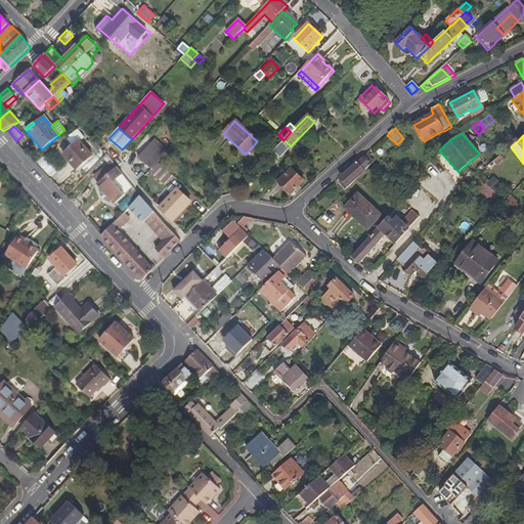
[(95,153),(100,148),(97,144),(91,138),(87,142),(95,153)]
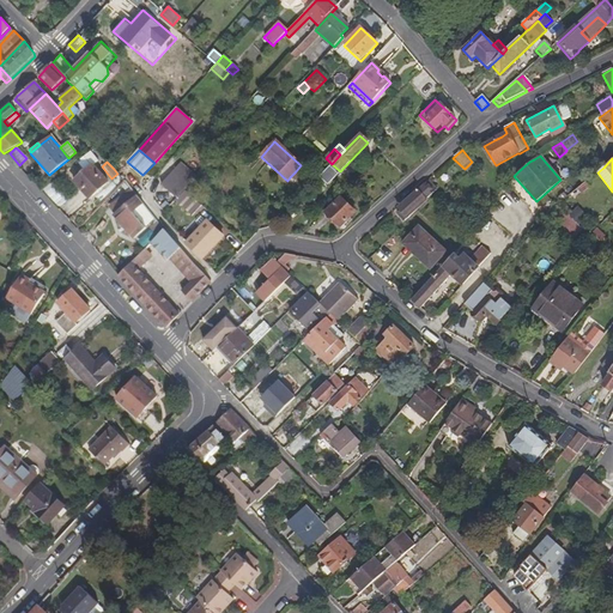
[(184,190),(195,178),(180,164),(162,184),(177,199),(184,190)]
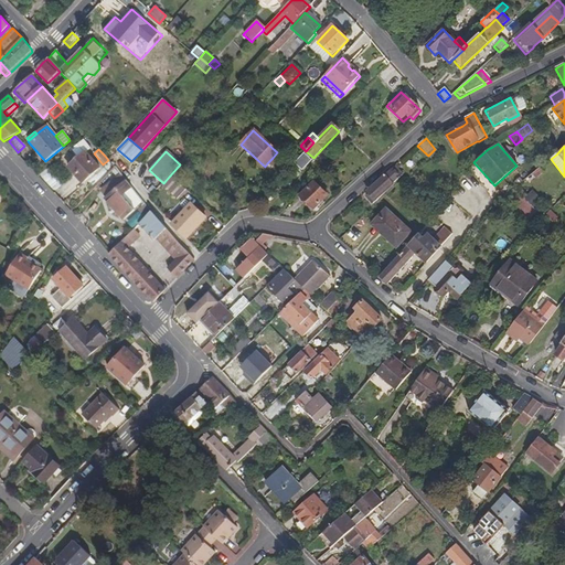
[(83,183),(99,168),(84,152),(67,167),(83,183)]
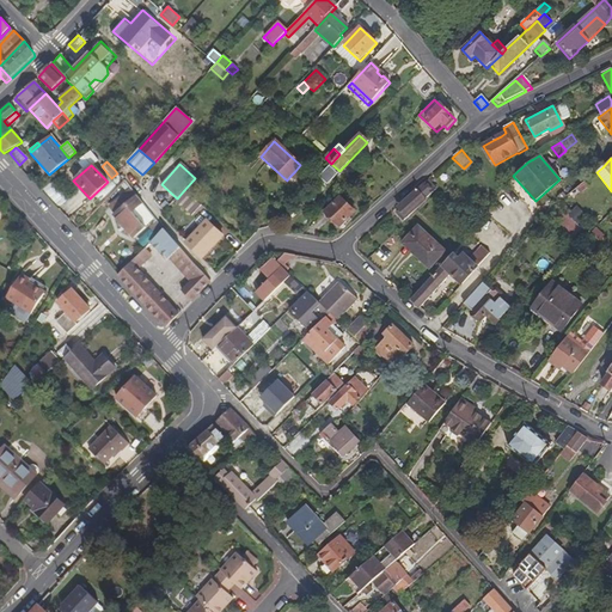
[(293,182),(300,176),(295,171),(289,177),(293,182)]
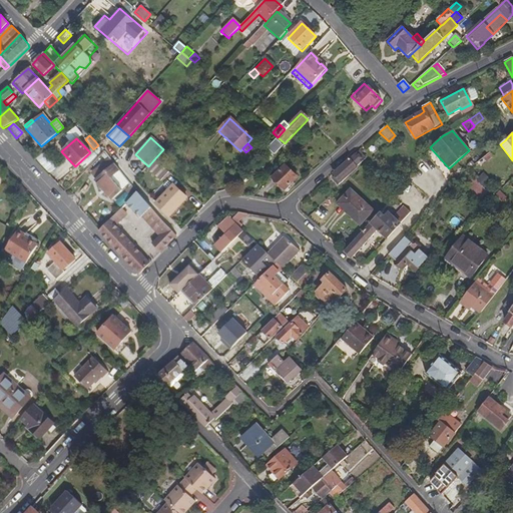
[(341,183),(367,159),(359,150),(332,174),(334,176),(340,182),(341,183)]
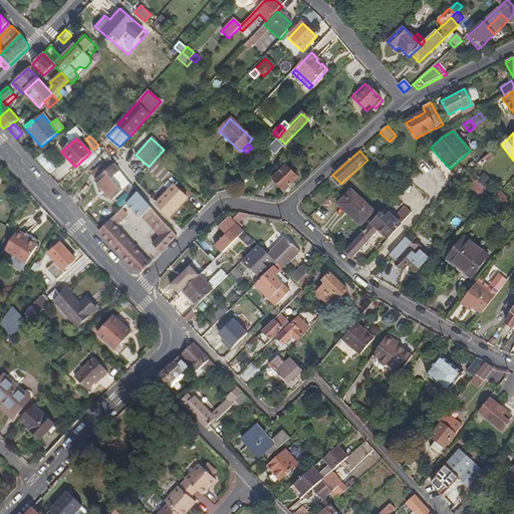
[(490,153),(477,164),(480,168),(494,157),(490,153)]
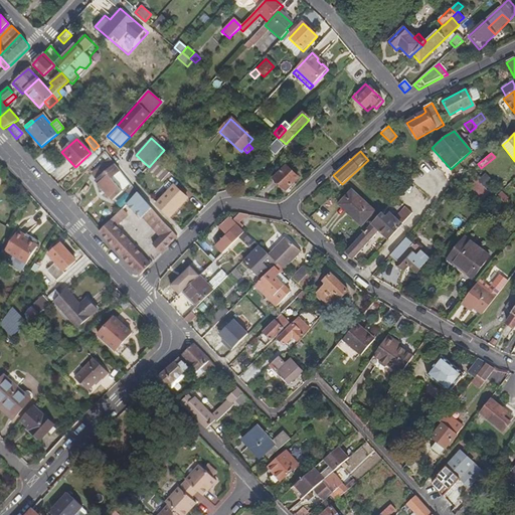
[(161,181),(168,172),(155,160),(149,167),(147,169),(161,181)]
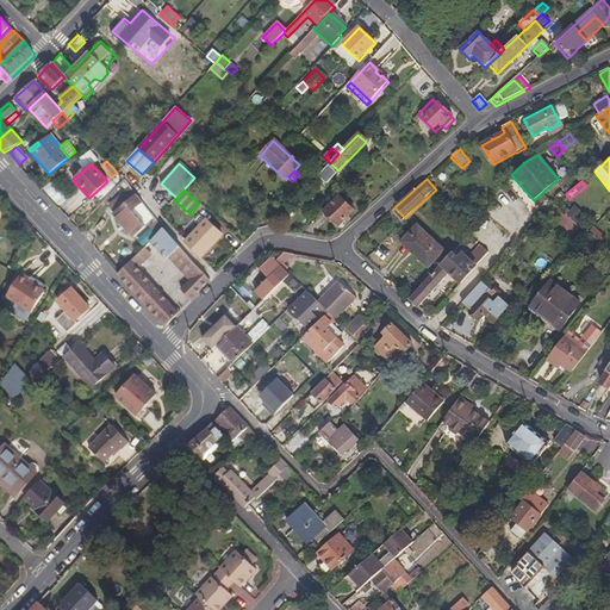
[(144,229),(131,212),(142,203),(141,201),(136,195),(111,216),(131,240),(144,229)]
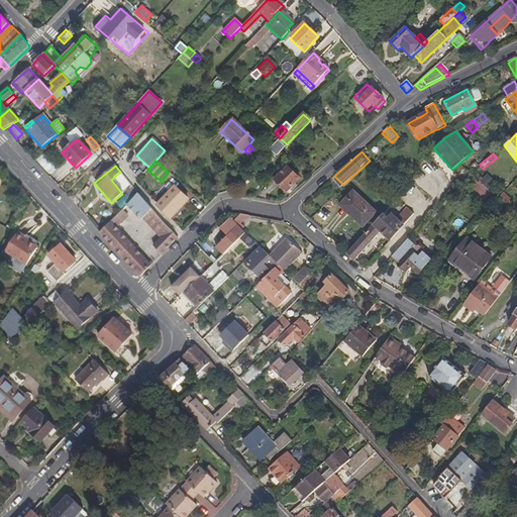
[(287,191),(299,178),(287,167),(275,180),(287,191)]
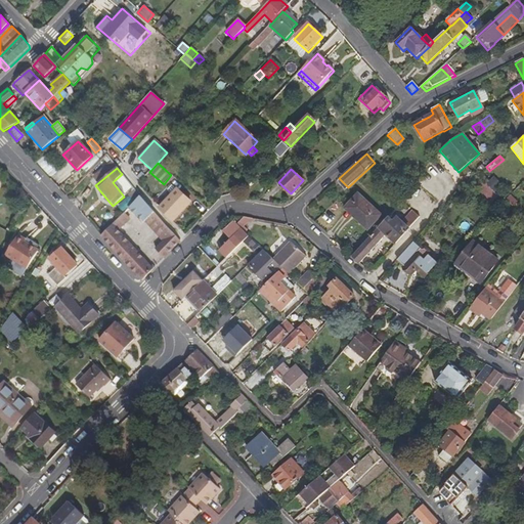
[(491,186),(488,183),(488,182),(479,174),(471,182),(484,194),(491,186)]
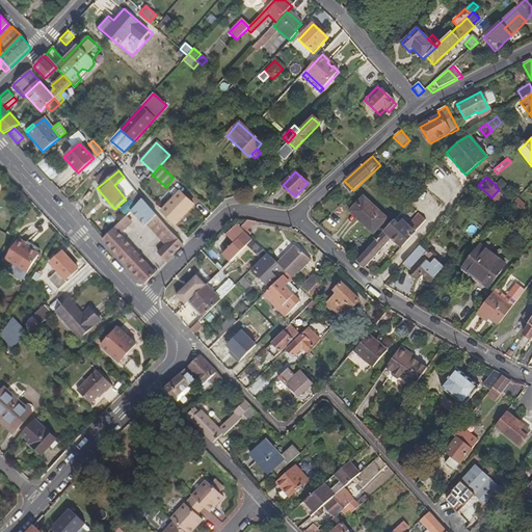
[(501,180),(496,185),(496,186),(499,189),(503,193),(508,188),(501,180)]
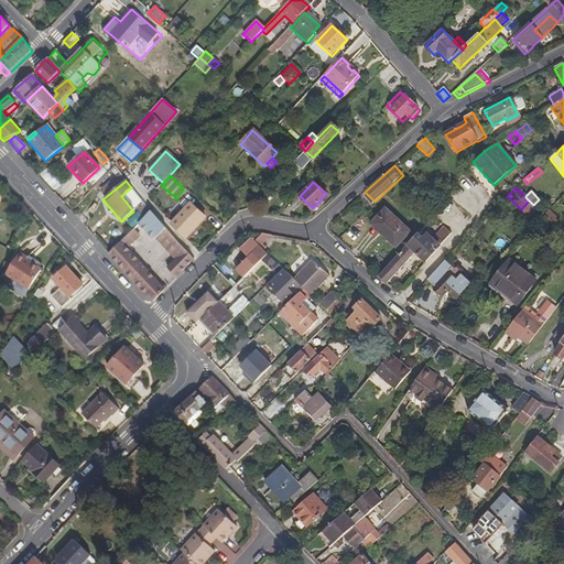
[(373,201),(367,194),(364,196),(371,205),(373,201)]
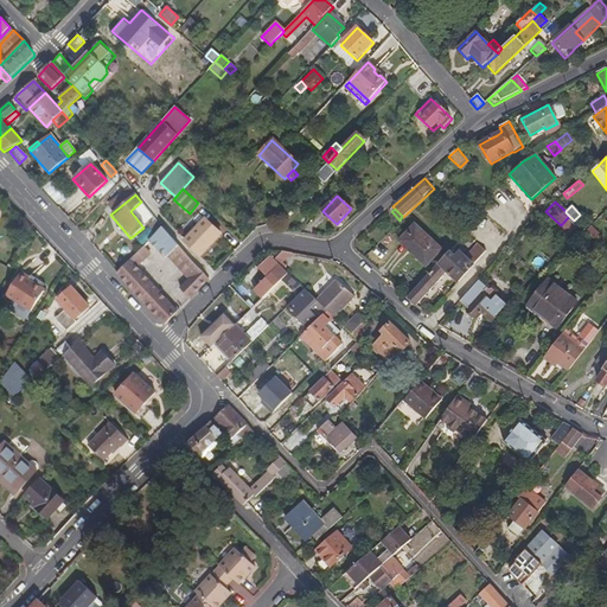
[(574,221),(569,216),(561,225),(572,236),(580,228),(574,221)]
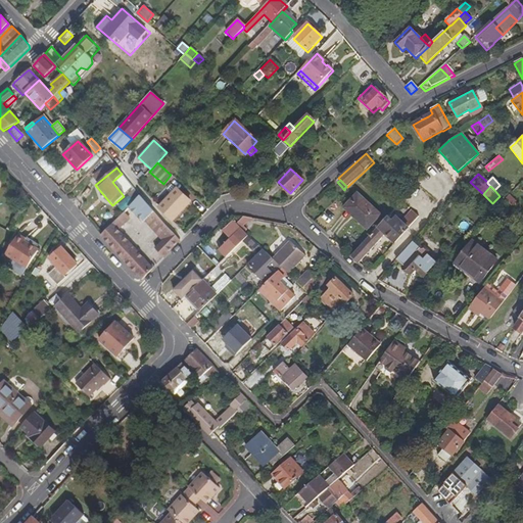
[(173,220),(190,201),(176,188),(158,207),(173,220)]
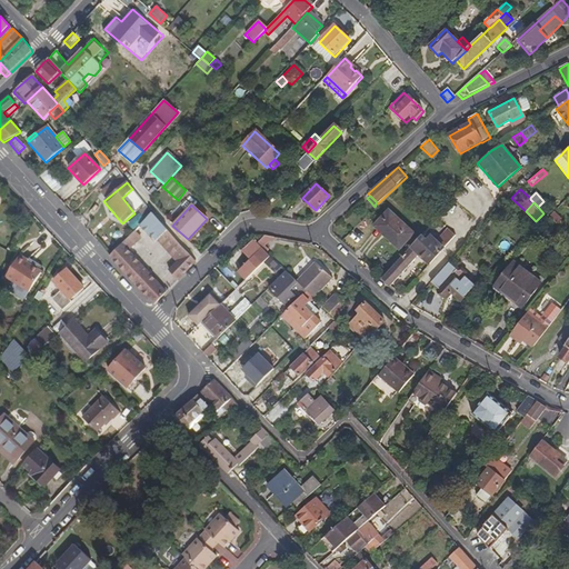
[(146,220),(152,213),(147,207),(139,213),(146,220)]
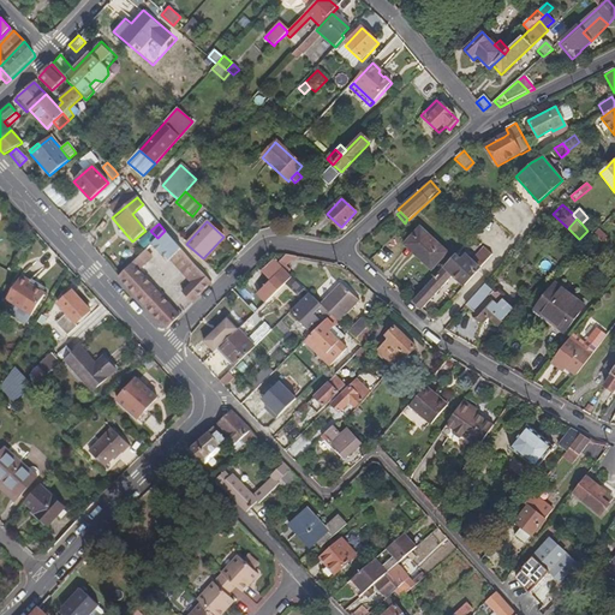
[(447,254),(419,228),(406,243),(419,255),(417,257),(431,270),(447,254)]
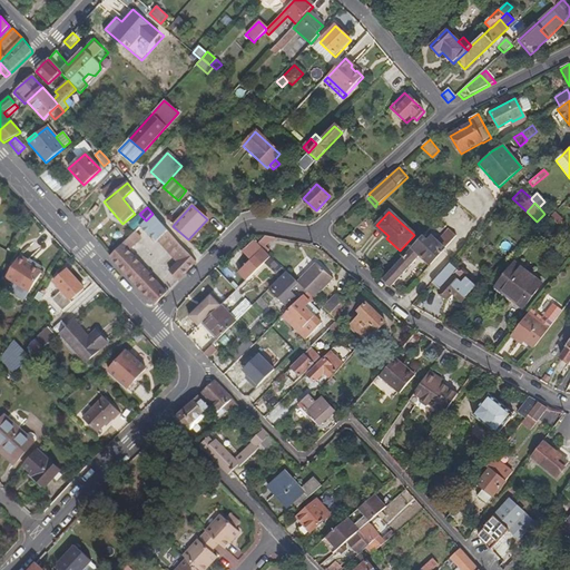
[(167,231),(153,214),(146,220),(141,224),(143,225),(140,227),(149,236),(151,235),(157,241),(167,231)]
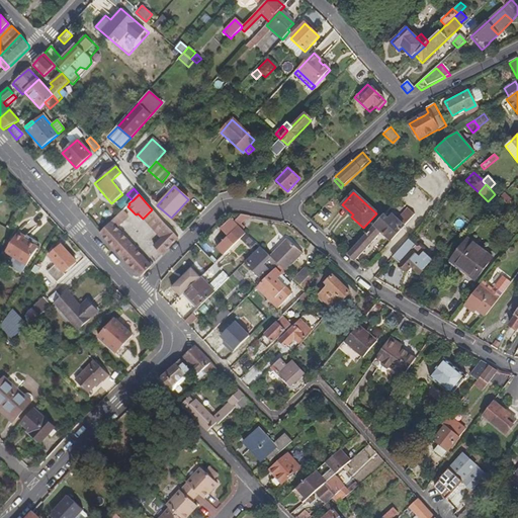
[(391,241),(415,214),(408,208),(398,221),(392,214),(387,219),(383,214),(347,255),(355,262),(381,233),(391,241)]
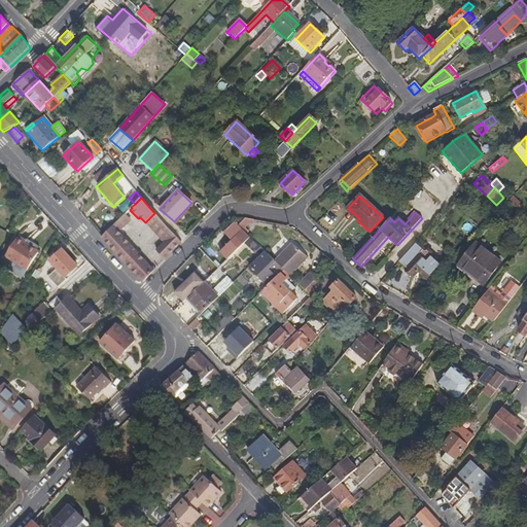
[(162,237),(170,230),(154,213),(145,222),(164,243),(166,241),(162,237)]
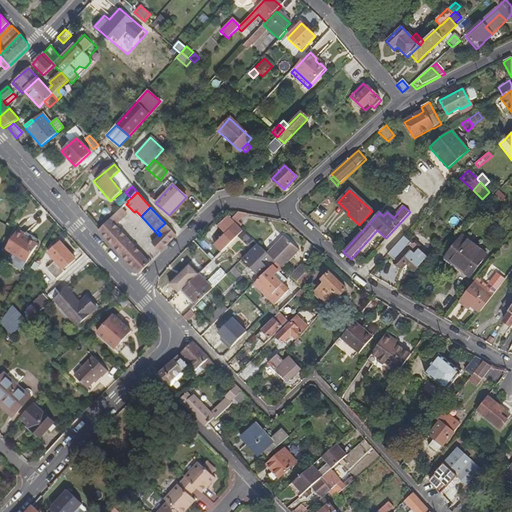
[(120,208),(115,213),(121,219),(127,214),(121,208),(120,208)]
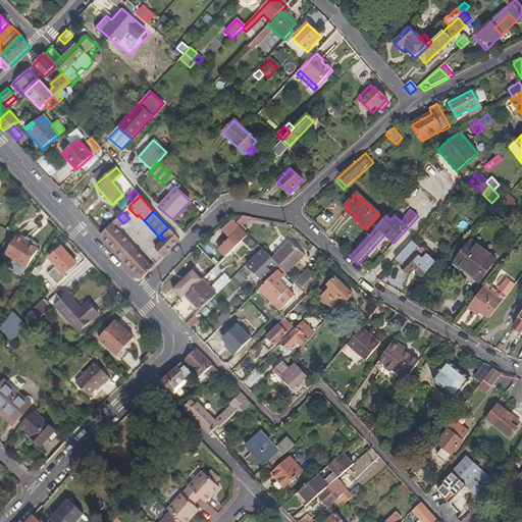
[(249,222),(253,219),(242,216),(235,223),(240,227),(246,222),(249,222)]
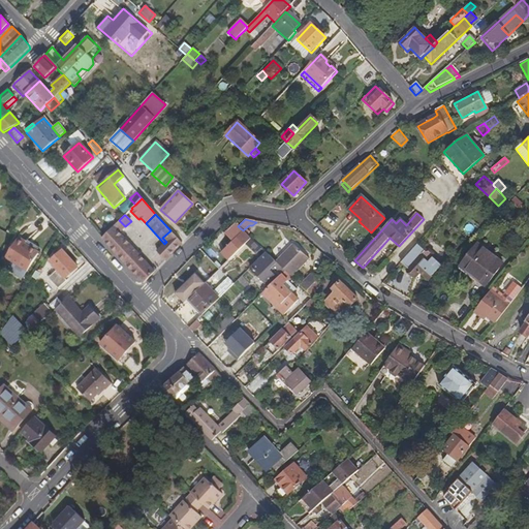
[(155,272),(120,232),(125,226),(119,220),(101,239),(143,285),(155,272)]
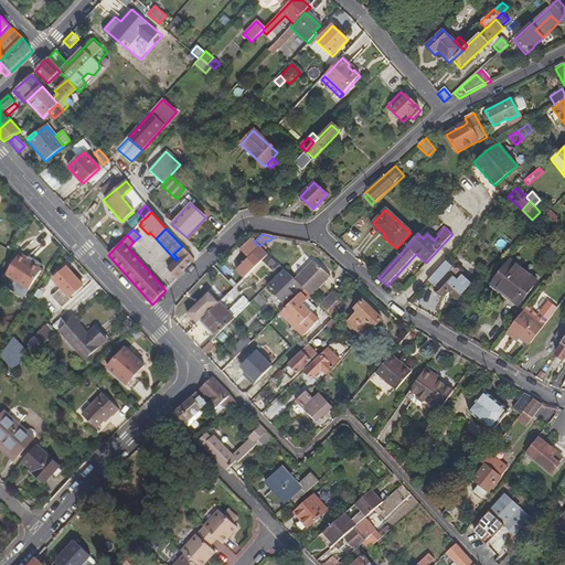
[(249,272),(267,255),(264,252),(262,254),(248,241),(243,247),(251,255),(247,258),(242,264),(249,272)]
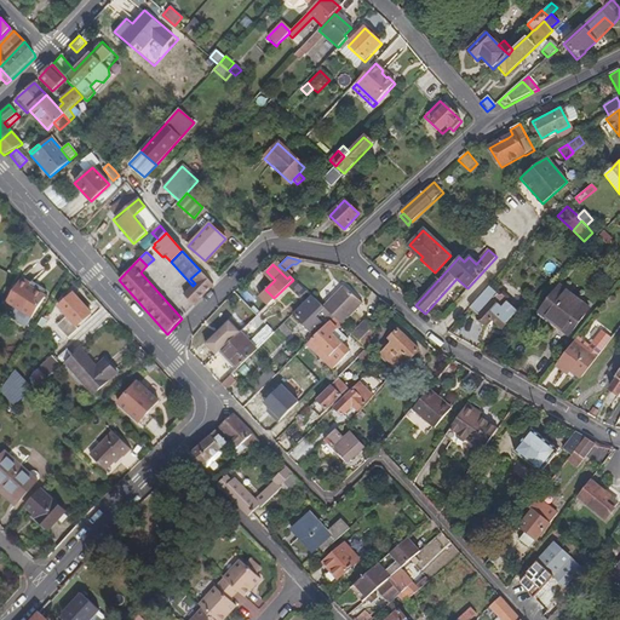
[(194,305),(213,285),(200,270),(190,279),(195,283),(193,286),(183,296),(194,305)]
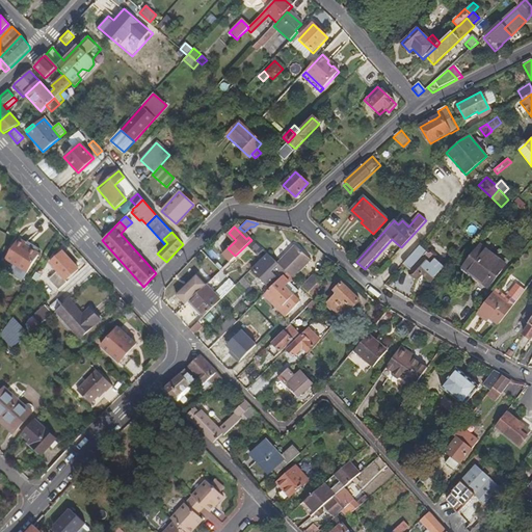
[(236,240),(229,233),(223,237),(230,242),(231,241),(233,243),(236,240)]
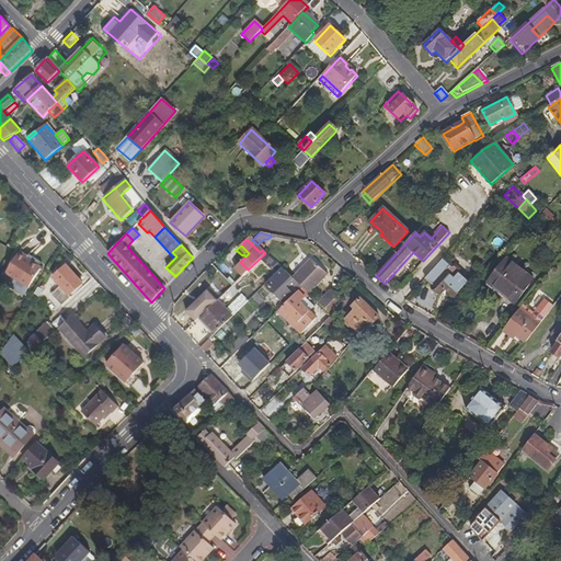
[(26,288),(39,268),(25,259),(26,256),(19,251),(3,273),(26,288)]
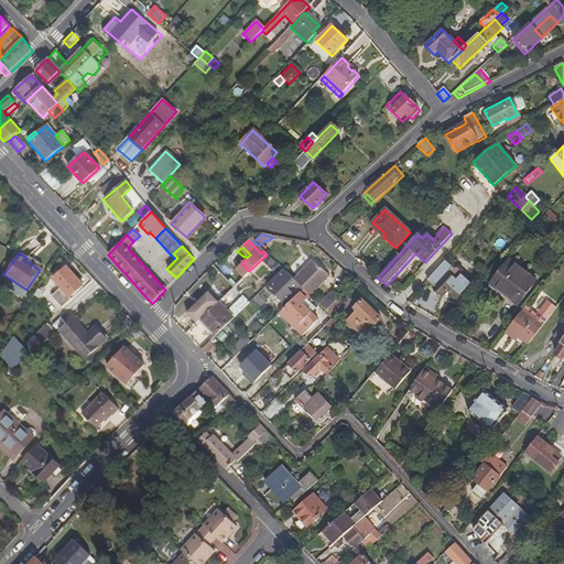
[(238,257),(234,252),(227,259),(228,259),(224,262),(227,266),(231,262),(238,257)]
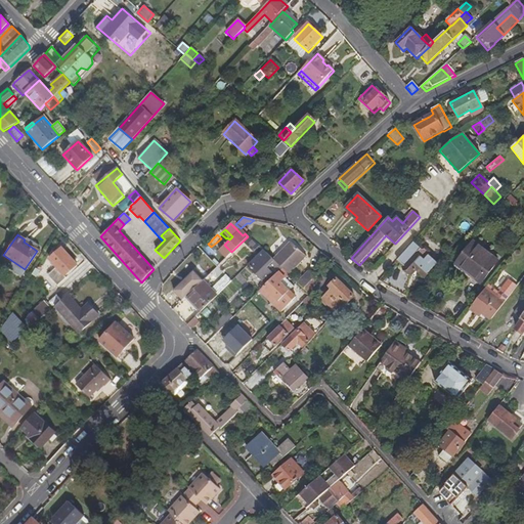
[(492,271),(500,260),(475,241),(460,261),(473,271),(470,274),(479,281),(488,268),(492,271)]
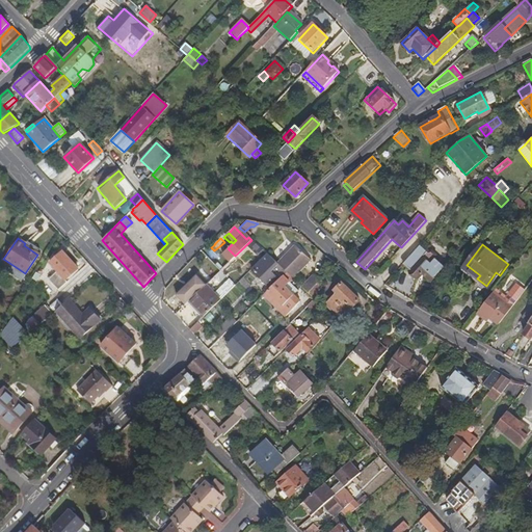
[(292,280),(310,262),(293,246),(276,264),(277,265),(286,273),(292,280)]
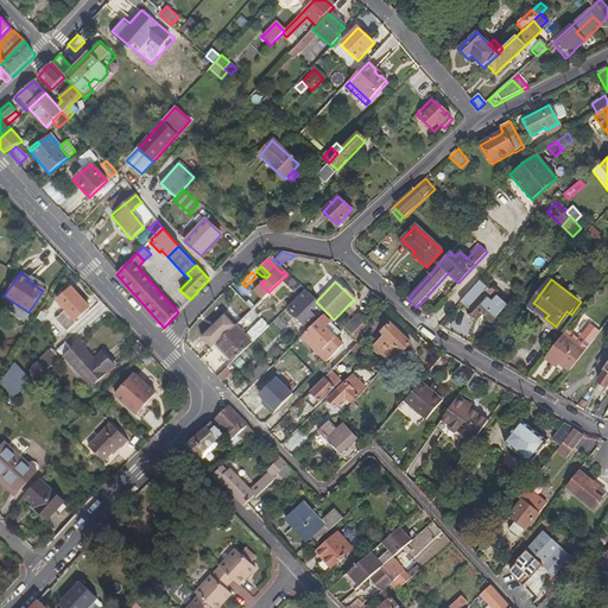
[(493,323),(508,305),(495,295),(498,293),(496,291),(493,287),(491,287),(489,289),(480,282),(462,302),(469,309),(468,310),(477,320),(482,314),(493,323)]
